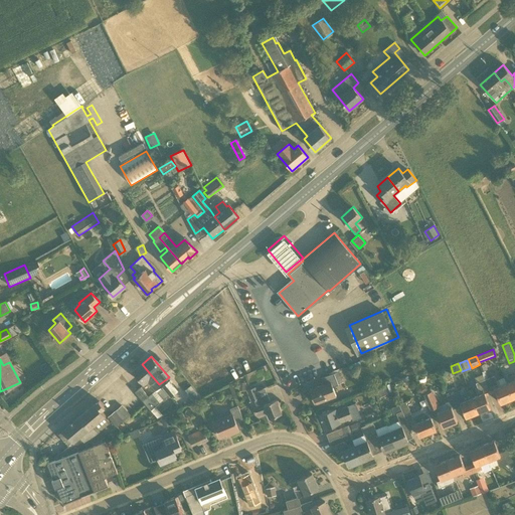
[(159,384),(142,364),(133,371),(144,384),(146,383),(150,388),(152,386),(156,390),(161,386),(159,384)]
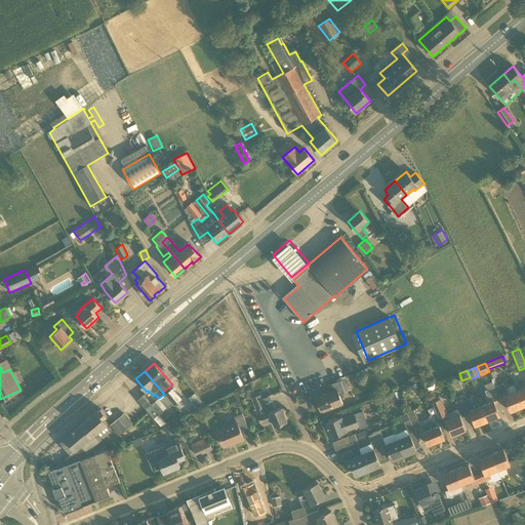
[(350,390),(346,378),(327,386),(329,392),(316,397),(321,411),(331,407),(342,403),(339,395),(345,393),(345,392),(350,390)]
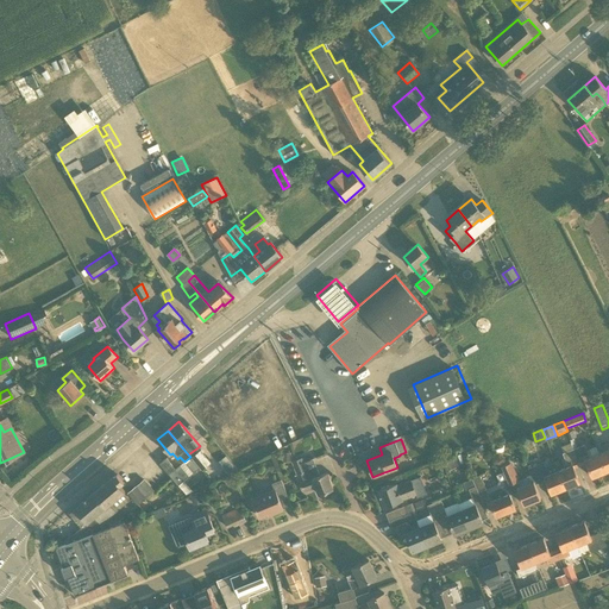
[(607,471),(608,470),(608,443),(597,449),(600,453),(607,471)]
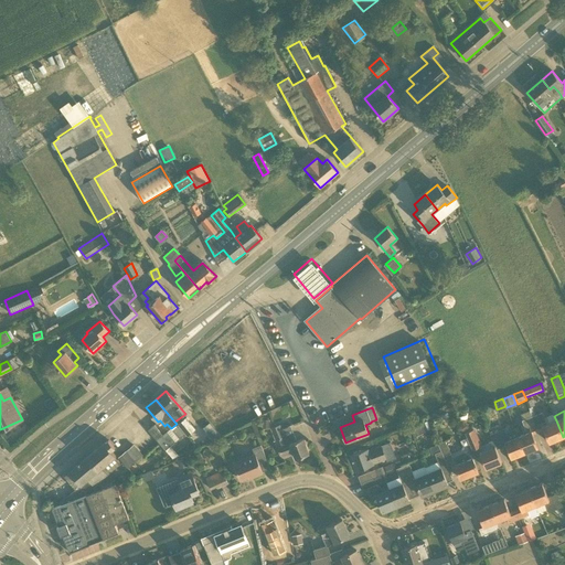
[(535,415),(532,416),(539,432),(544,429),(550,443),(563,437),(556,420),(547,424),(545,419),(542,412),(535,415)]
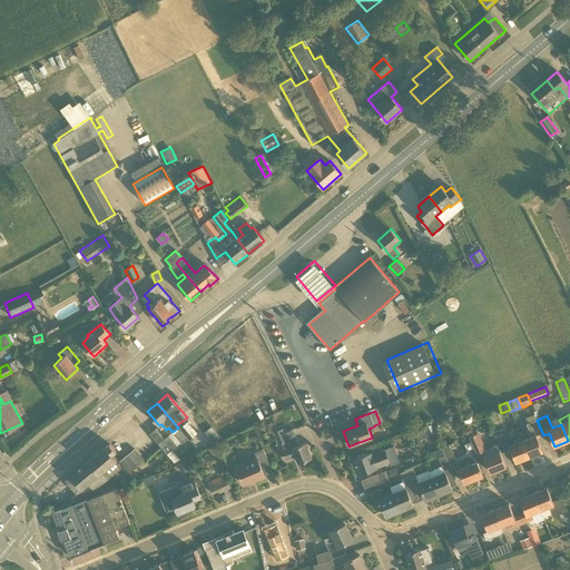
[(530,457),(543,452),(538,438),(543,435),(537,420),(527,424),(532,436),(522,440),(530,457)]
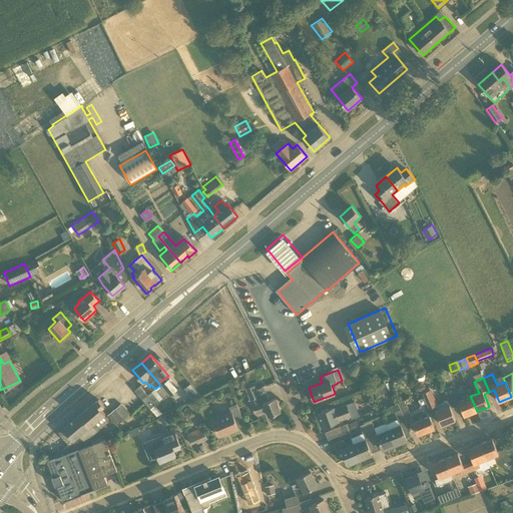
[(373,388),(376,397),(387,392),(387,391),(384,385),(383,384),(373,388)]
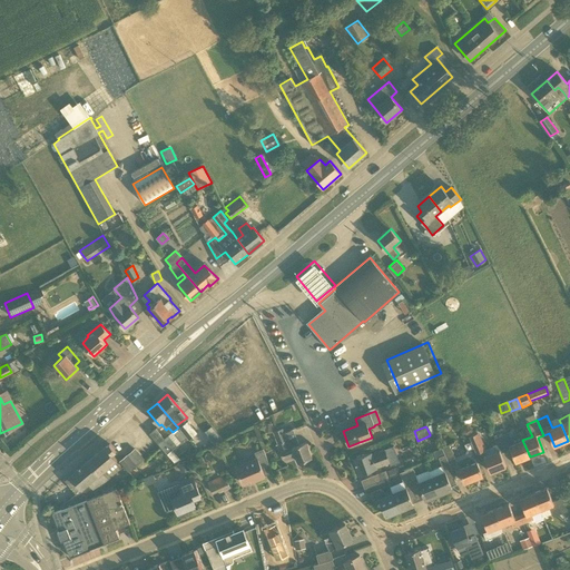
[(178,428),(173,432),(176,438),(177,438),(180,441),(186,435),(183,432),(178,428)]
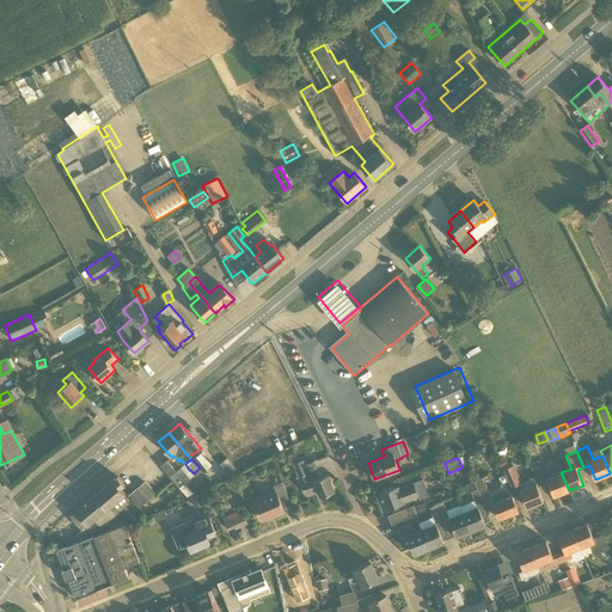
[(167,460),(160,466),(179,488),(190,478),(181,467),(177,471),(167,460)]
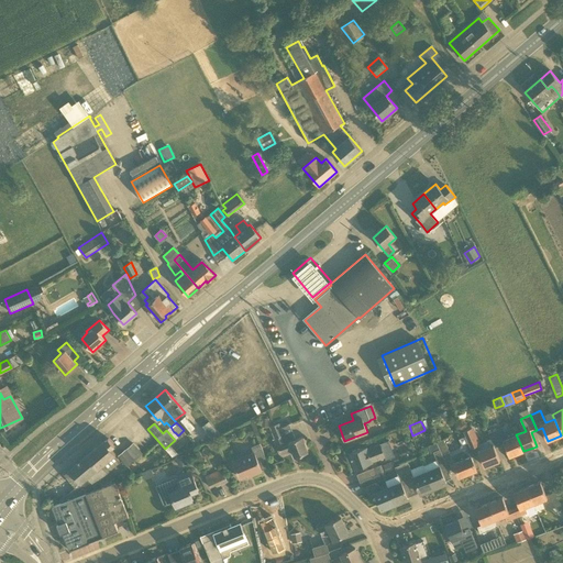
[(283,435),(279,423),(269,427),(274,439),(278,438),(280,445),(278,446),(280,453),(291,449),(295,457),(308,452),(302,437),(296,440),(293,431),(283,435)]
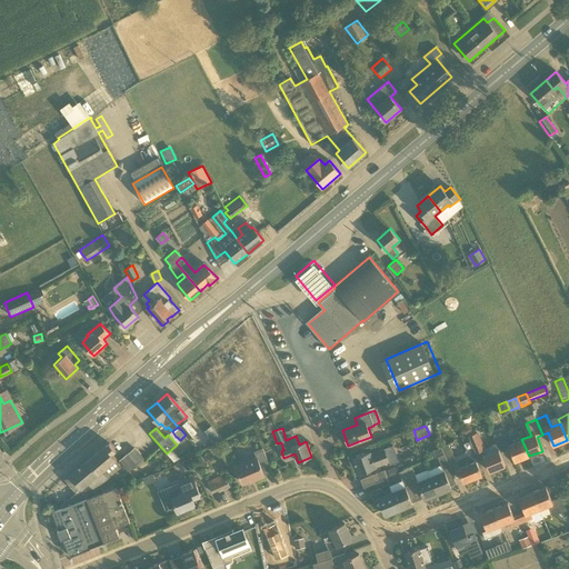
[(221,438),(213,429),(207,435),(212,442),(221,438)]
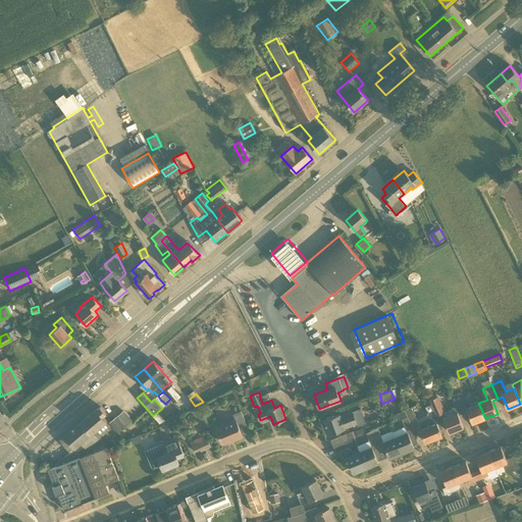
[(430,400),(436,415),(446,411),(438,396),(430,400)]
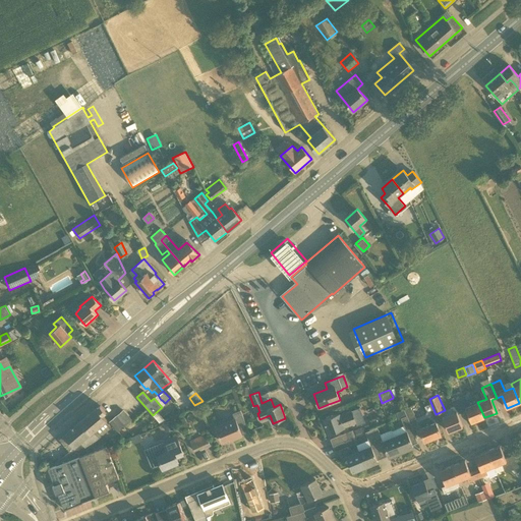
[(477,402),(475,395),(466,399),(465,396),(453,400),(456,406),(454,406),(457,412),(458,414),(466,410),(471,422),(484,417),(477,402)]
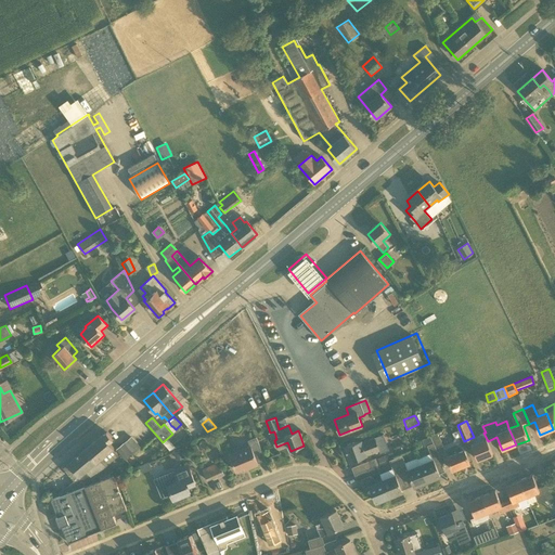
[(99,451),(104,456),(113,449),(114,448),(110,442),(113,439),(106,433),(103,435),(97,440),(102,448),(99,451)]
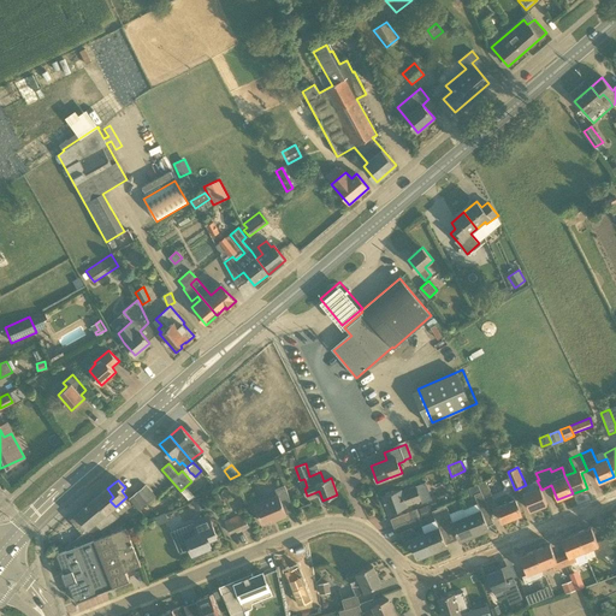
[(484,497),(491,495),(486,480),(478,484),(481,491),(484,497)]
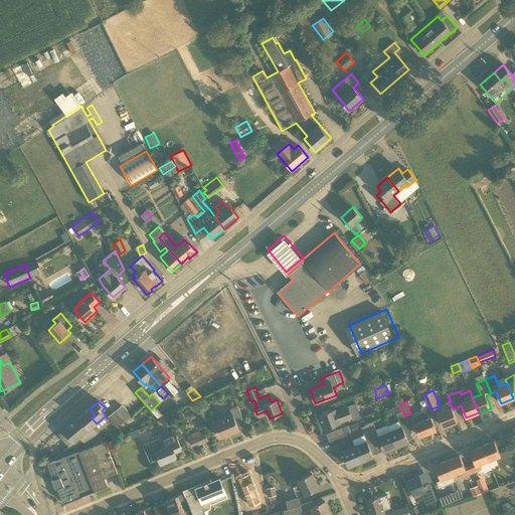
[(124,420),(130,415),(122,405),(116,410),(124,420)]
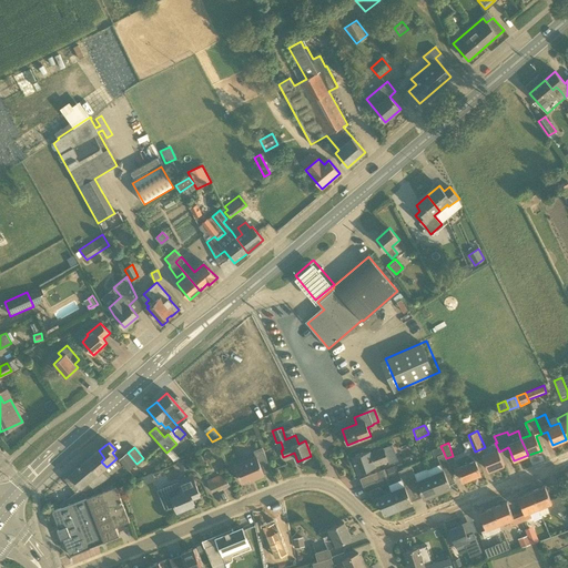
[(251,482),(264,475),(264,474),(272,470),(262,447),(253,452),(256,457),(234,466),(241,482),(250,478),(251,482)]
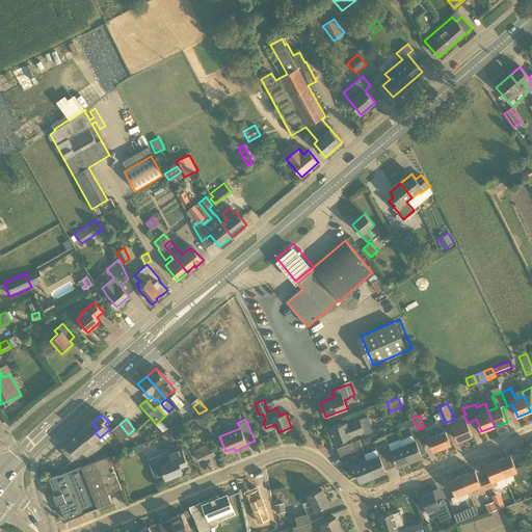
[(351,436),(364,431),(360,420),(348,425),(346,422),(329,428),(336,444),(351,437),(351,436)]
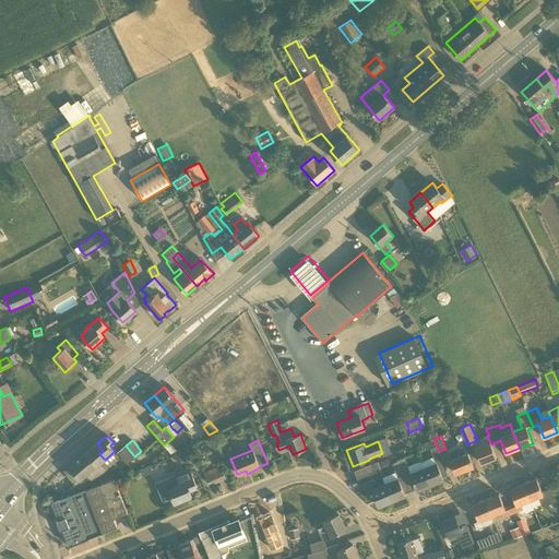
[(476,448),(482,464),(497,458),(491,444),(490,442),(476,448)]
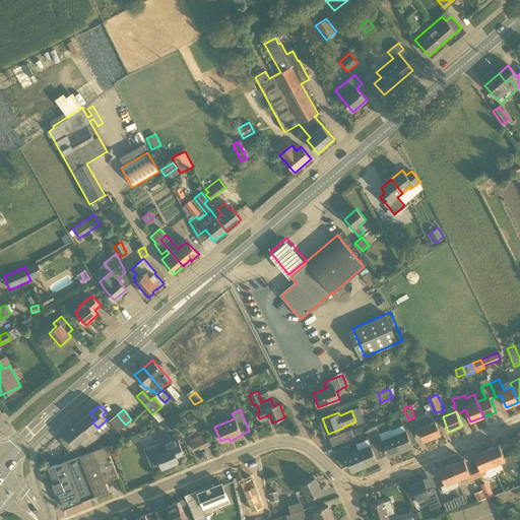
[(90,435),(94,431),(98,428),(92,423),(95,419),(90,412),(79,421),(90,435)]
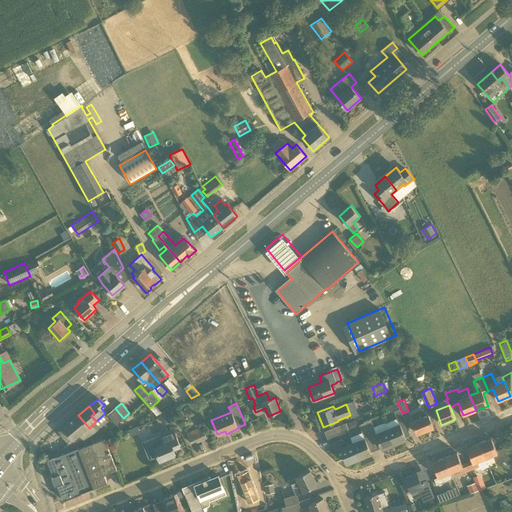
[(433,428),(425,407),(410,414),(418,434),(433,428)]
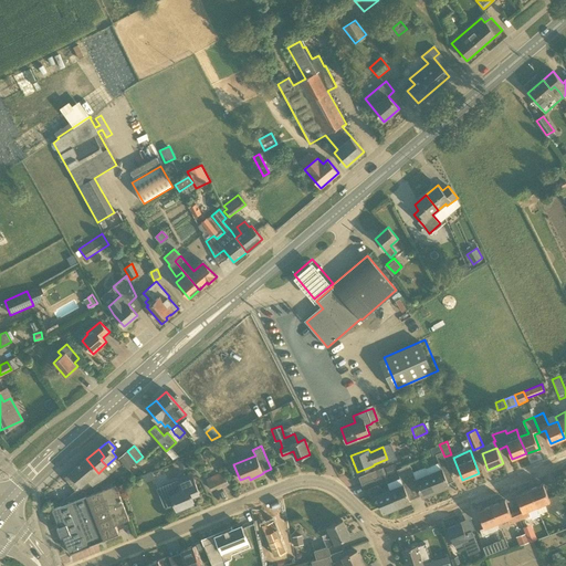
[(436,491),(449,485),(447,479),(452,475),(444,457),(442,451),(436,454),(439,462),(426,468),(429,474),(436,491)]
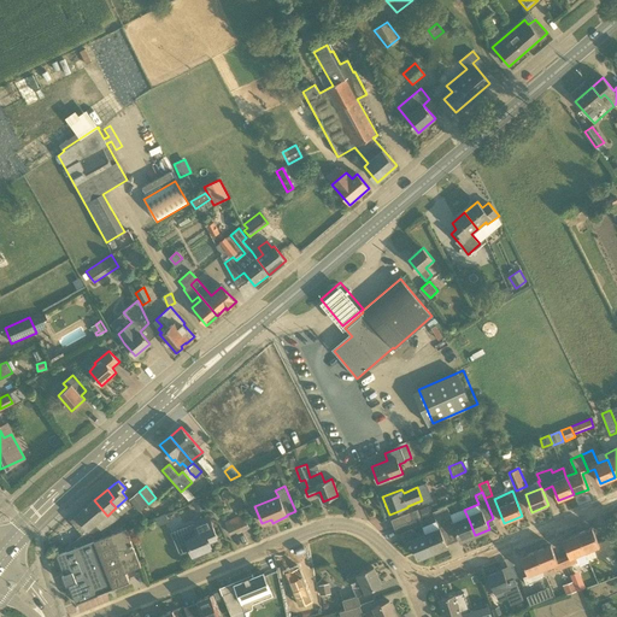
[(140,511),(147,505),(137,493),(130,499),(140,511)]
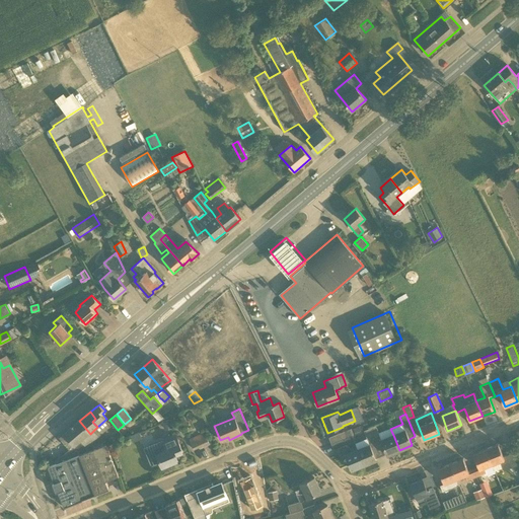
[(170,419),(162,421),(164,430),(173,428),(170,419)]
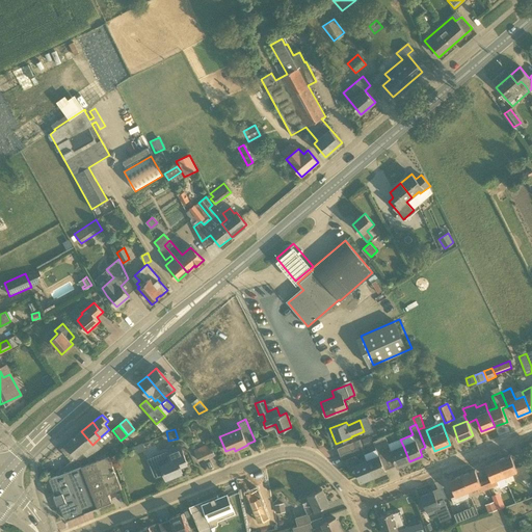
[(92,445),(81,431),(61,449),(72,461),(64,467),(78,460),(79,460),(94,454),(101,447),(97,441),(92,445)]
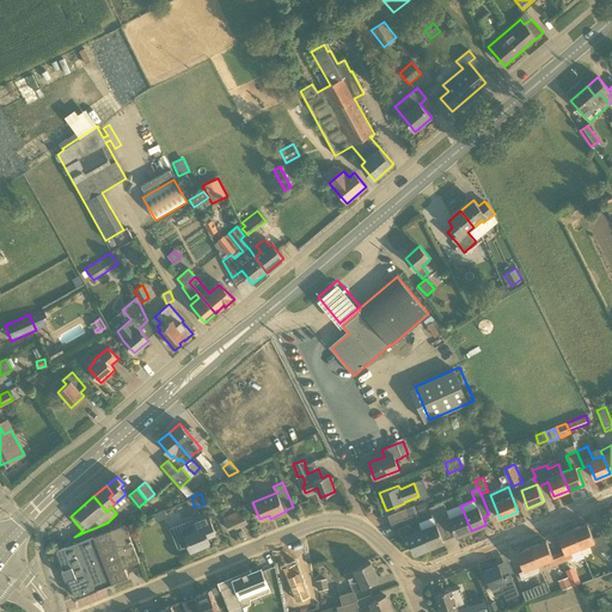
[(444,502),(436,506),(441,519),(448,516),(444,502)]
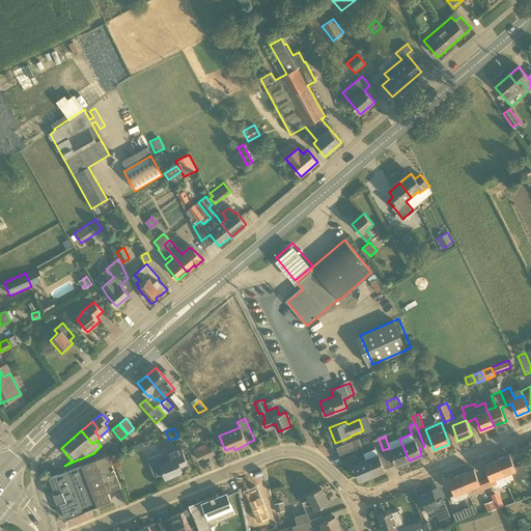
[(352,449),(360,446),(358,439),(336,448),(339,454),(352,449)]
